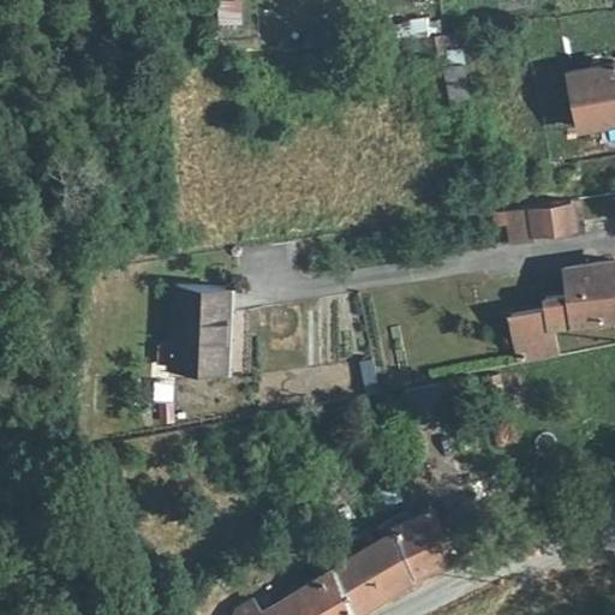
[(465,60),(442,63),(448,96),(470,93),(465,60)]
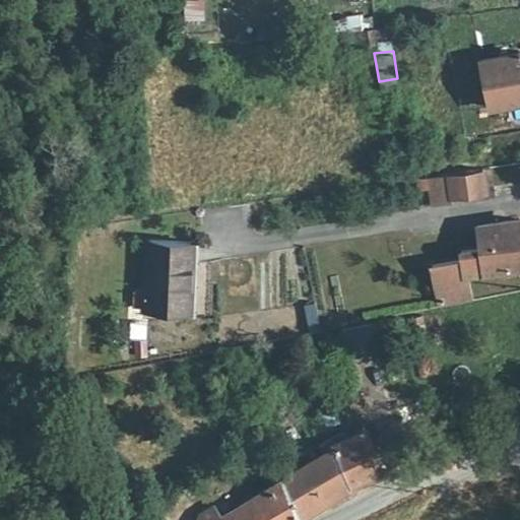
[(519,51),(479,59),(489,108),(519,101),(519,51)]
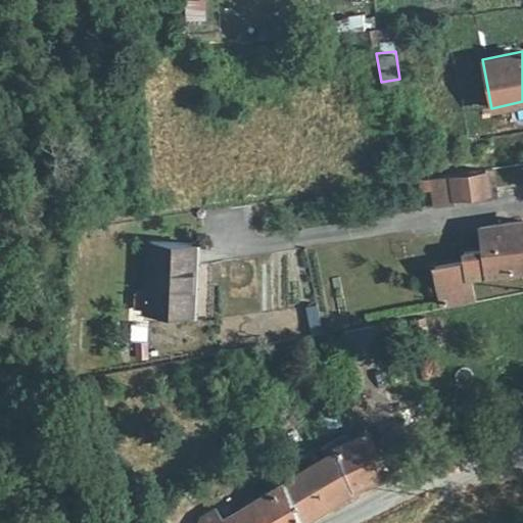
[(485,171),(418,180),(420,192),(437,190),(440,206),(454,205),(454,200),(487,195),(485,171)]
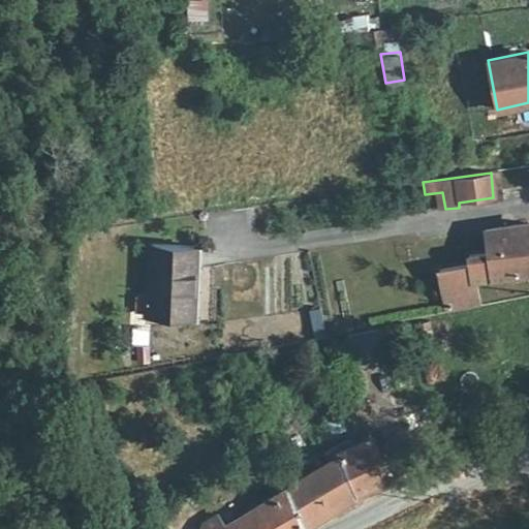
[(441,284),(471,280),(497,275),(528,270),(528,221),(485,228),(488,251),(467,255),(468,263),(438,270),(441,284)]
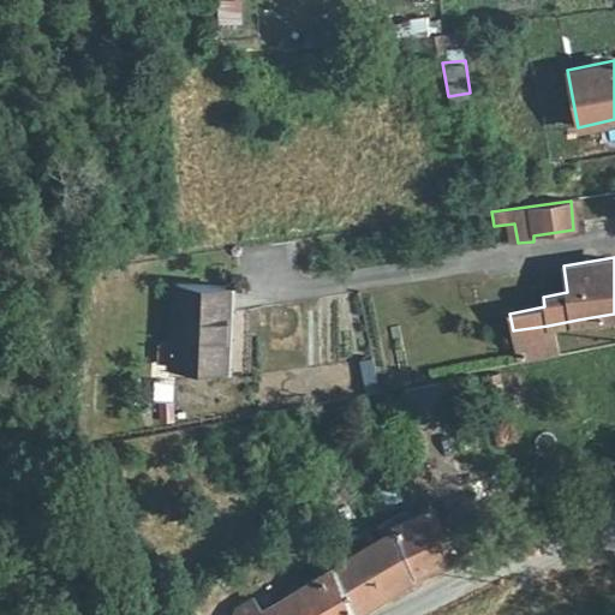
[(227,288),(177,286),(172,363),(222,368),(227,288)]
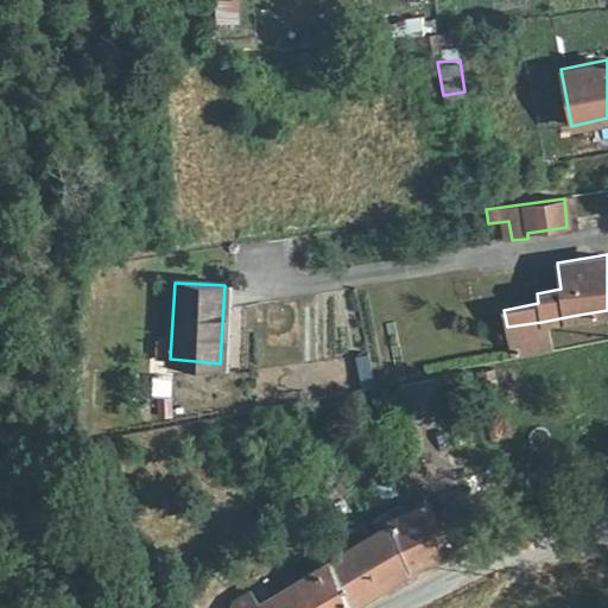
[(512,359),(546,353),(542,322),(507,327),(512,359)]
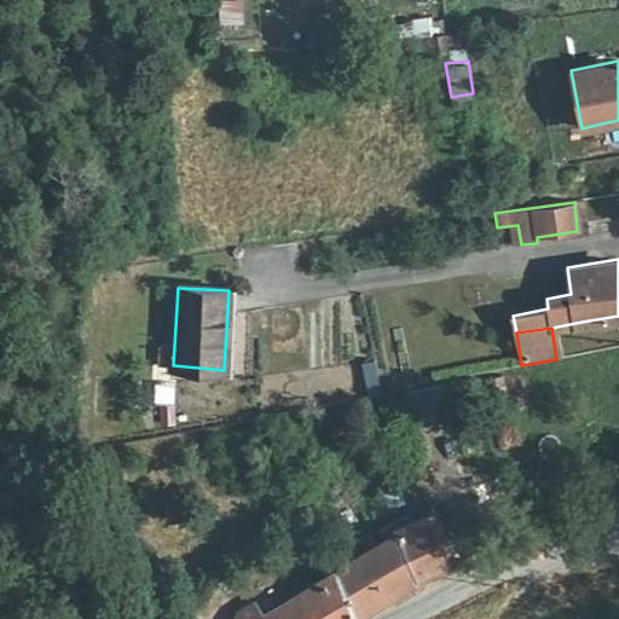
[(381,391),(375,360),(362,364),(369,394),(381,391)]
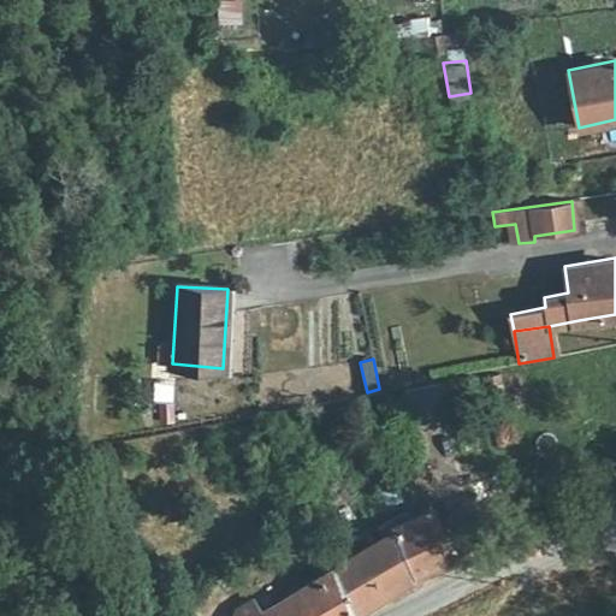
[(410,426),(449,419),(443,381),(404,389),(410,426)]
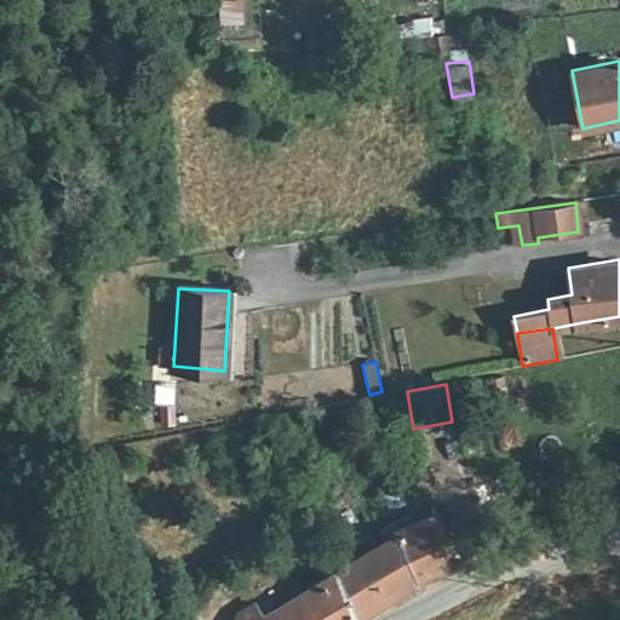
[(337,570),(357,618),(407,585),(415,580),(422,577),(431,574),(454,562),(449,549),(435,512),(396,528),(397,534),(356,558),(337,570)]
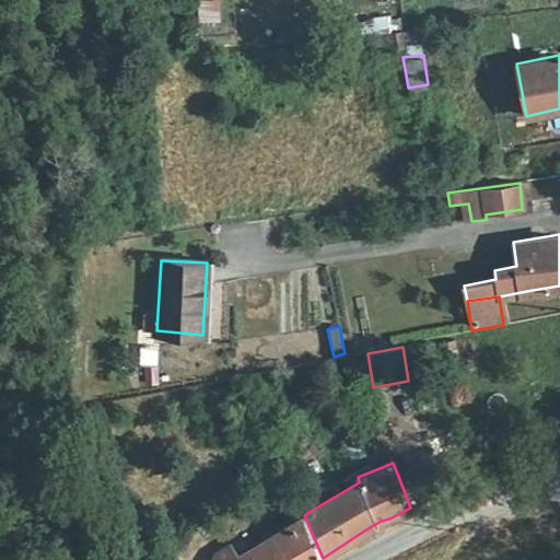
[(318,559),(323,558),(304,515),(237,555),(230,544),(213,553),(211,559),(318,559)]
